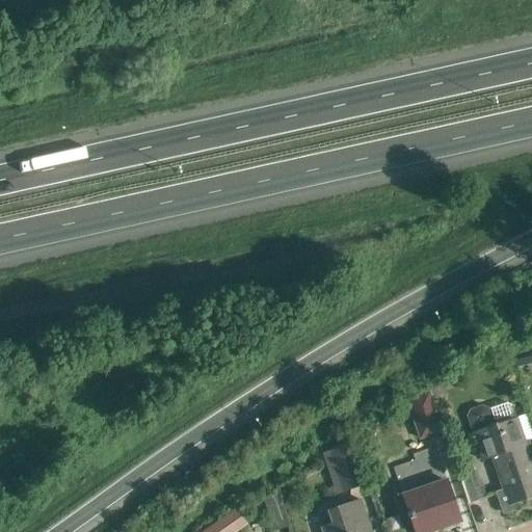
[(531,351),(510,357),(513,367),(531,362),(531,351)]
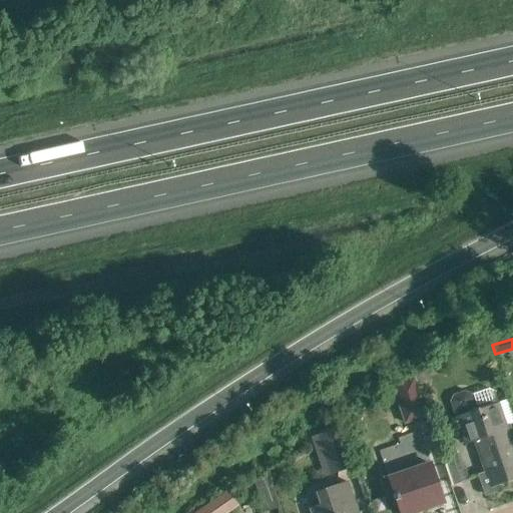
[(412,373),(412,374),(414,380),(415,380),(421,383),(428,380),(430,374),(428,367),(421,365),(421,364),(415,367),(414,370),(412,373)]
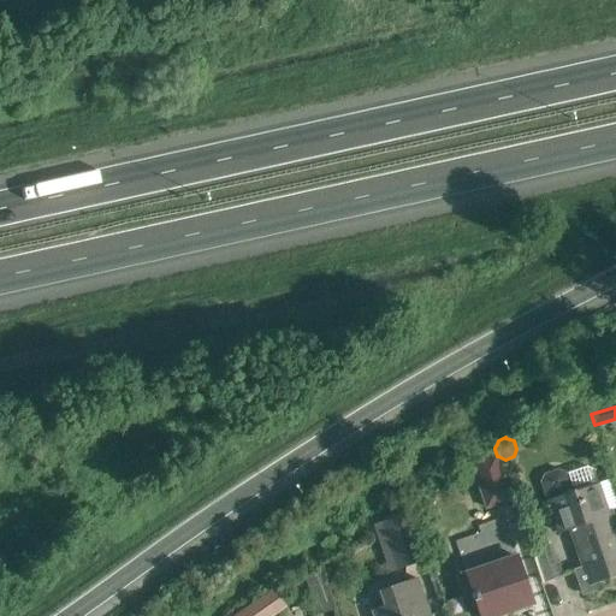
[(469,462),(485,508),(511,498),(496,452),(469,462)]
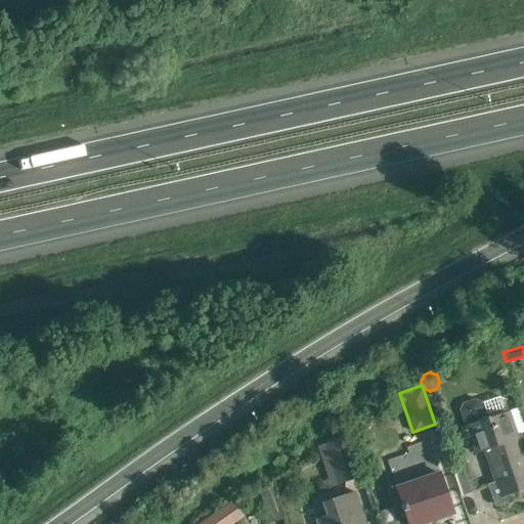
[(463,405),(461,409),(466,425),(475,453),(485,450),(497,486),(488,490),(493,505),(507,500),(506,495),(523,489),(523,455),(516,434),(509,410),(505,400),(499,397),(480,404),(474,401),(463,405)]
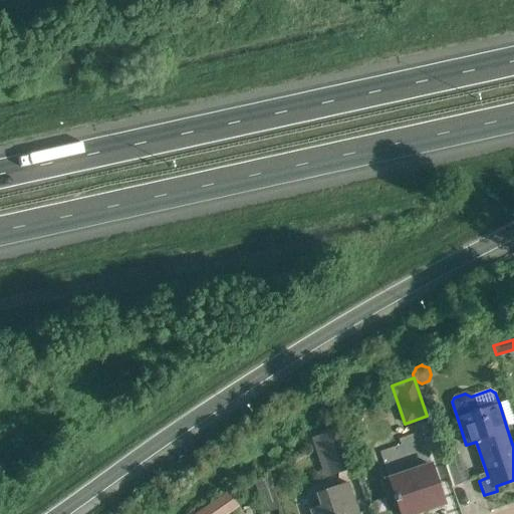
[(338,429),(317,436),(330,474),(351,467),(338,429)]
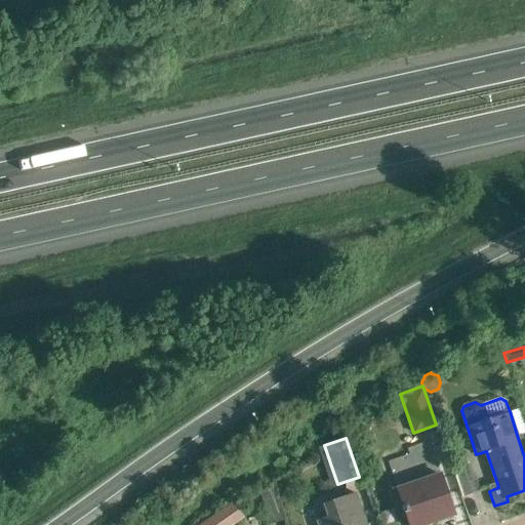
[(409,524),(417,524),(437,519),(453,513),(429,440),(407,447),(409,453),(388,460),(409,524)]
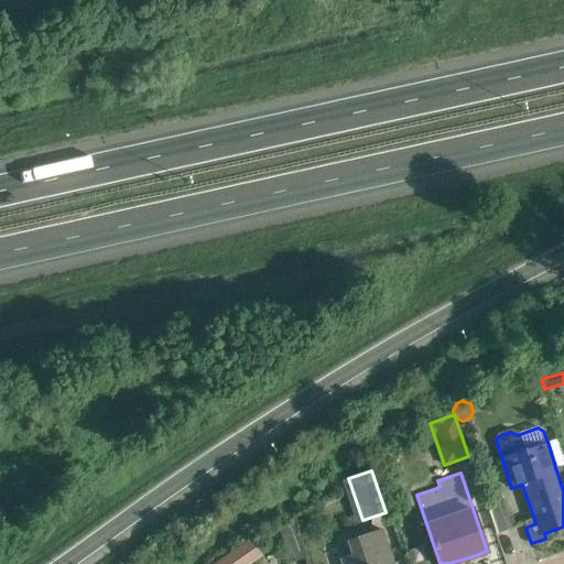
[(503,498),(489,503),(498,531),(513,527),(503,498)]
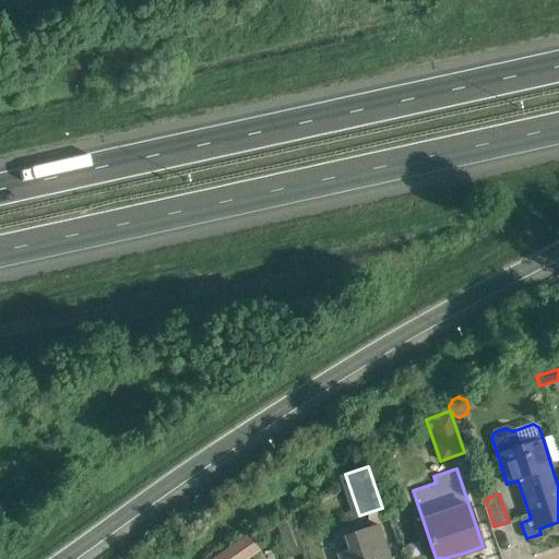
[(337,554),(339,558),(390,558),(378,524),(344,536),(348,549),(337,554)]
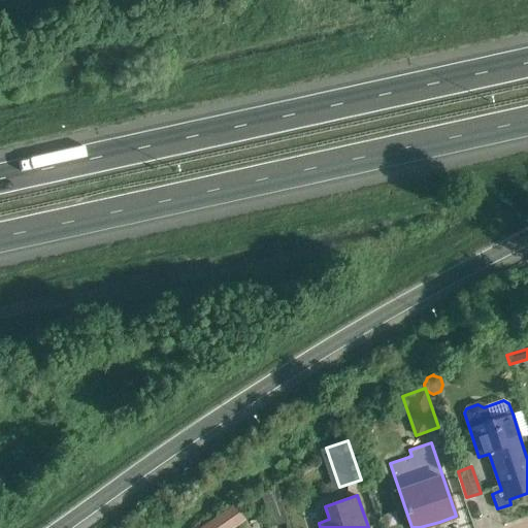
[(279,506),(269,510),(272,521),(274,527),(275,527),(286,525),(284,517),(279,506)]
